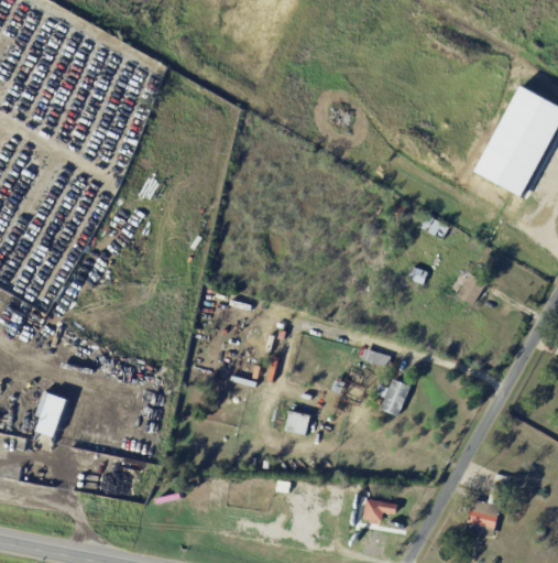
[(522,196),(557,122),(557,104),(517,84),(473,172),(522,196)]
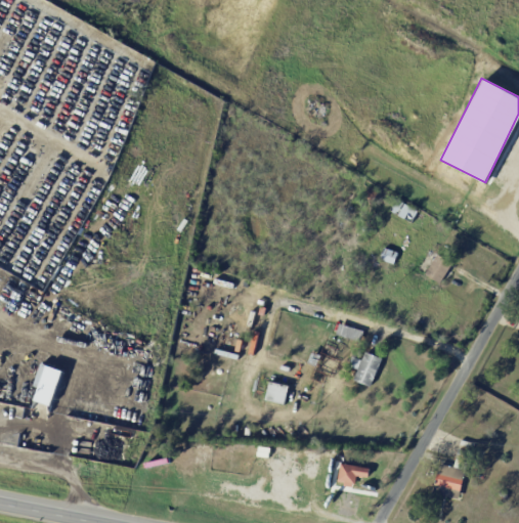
[(315,102),(332,113),(329,117),(312,106),(315,102)]
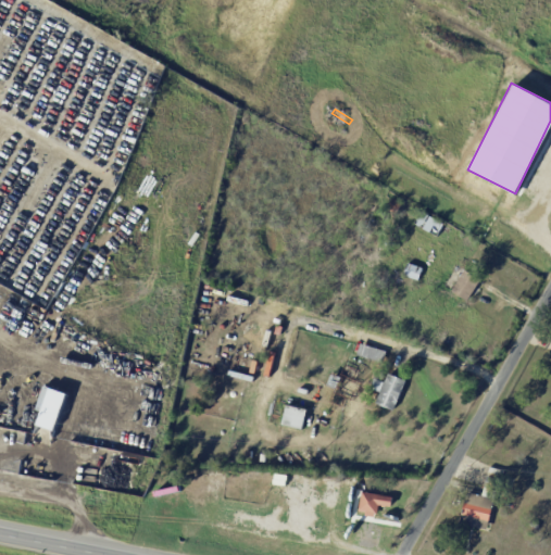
[(418,211),(440,224),(434,236),(411,223),(418,211)]
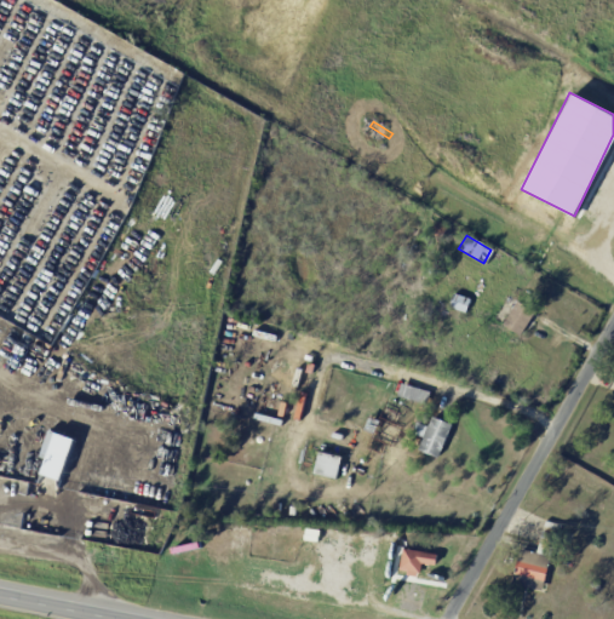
[(412,247),(417,238),(425,241),(420,251),(412,247)]
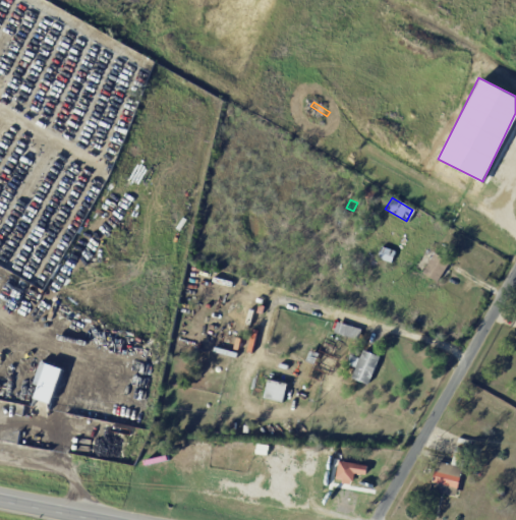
[(353,234),(356,225),(362,227),(359,237),(353,234)]
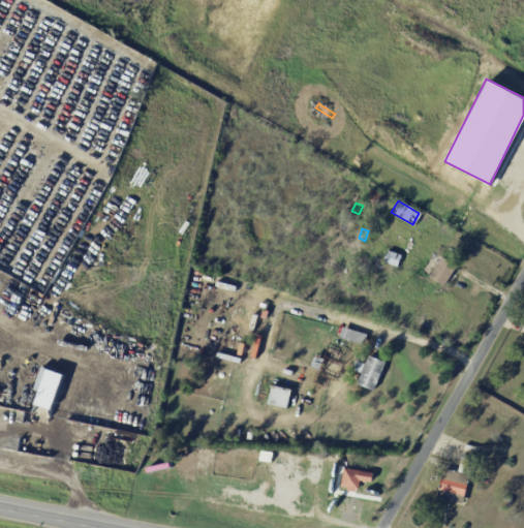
[(386,249),(400,254),(396,266),(381,261),(386,249)]
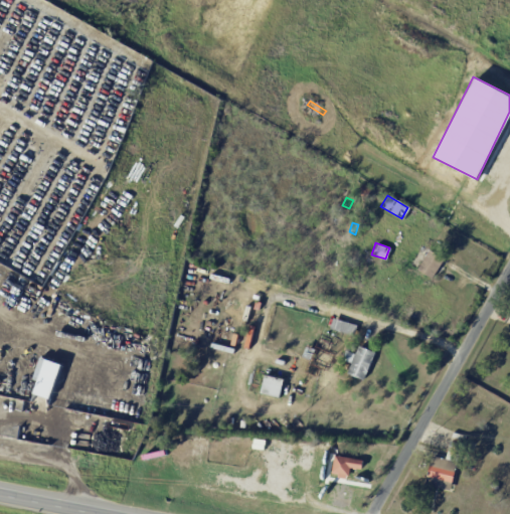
[(442,261),(431,279),(416,270),(428,249),(443,259),(442,261)]
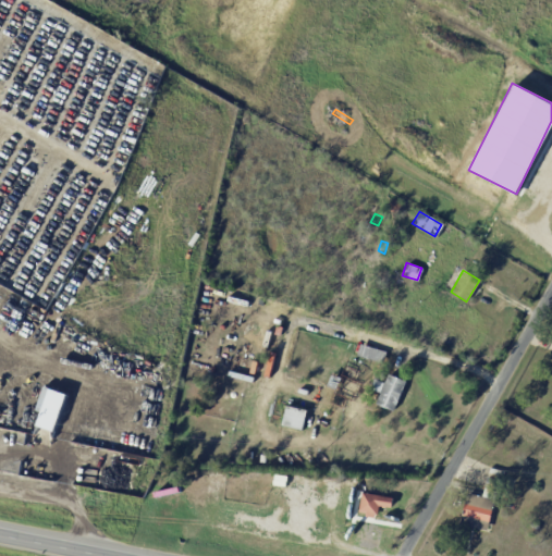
[(353,355),(379,363),(382,351),(357,343),(353,355)]
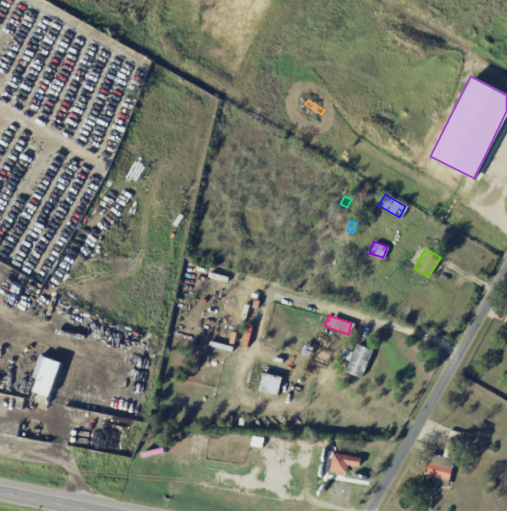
[(367,348),(373,350),(362,378),(346,372),(350,361),(342,358),(346,349),(354,352),(357,344),(367,348)]
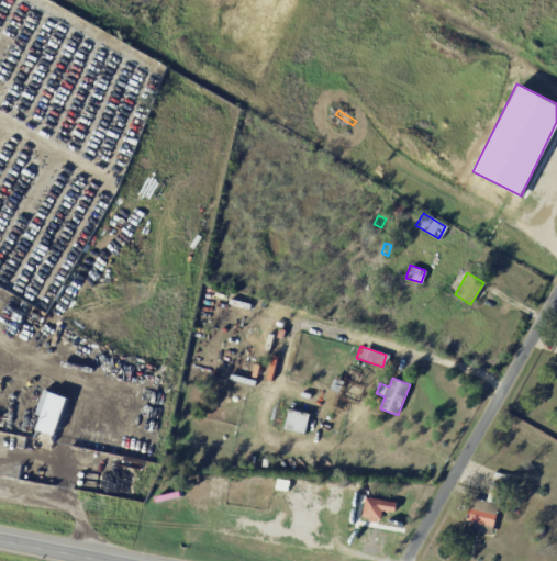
[(49,393),(65,399),(60,411),(45,405),(49,393)]
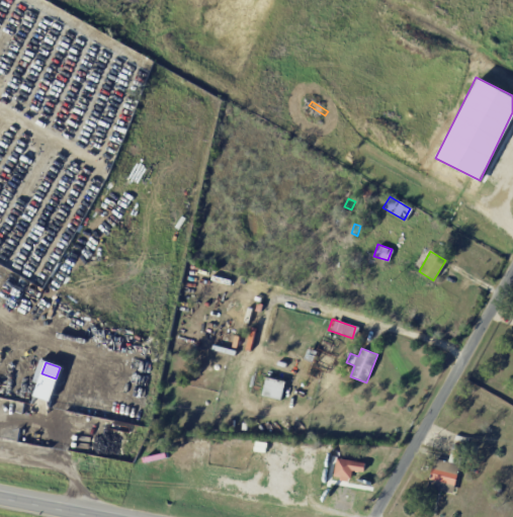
[(284,383),(280,399),(262,395),(266,376),(285,381),(284,383)]
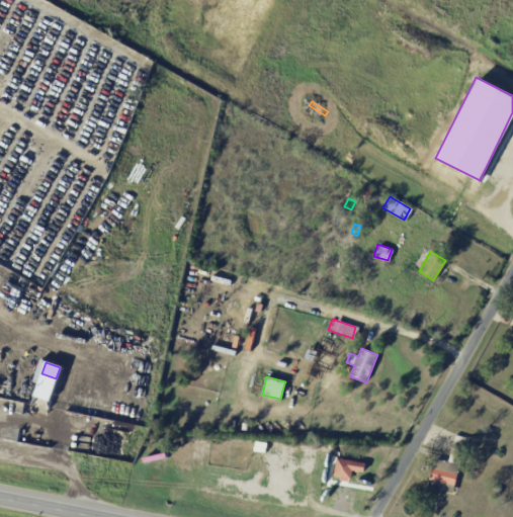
[(49,401),(32,396),(37,378),(55,383),(49,401)]
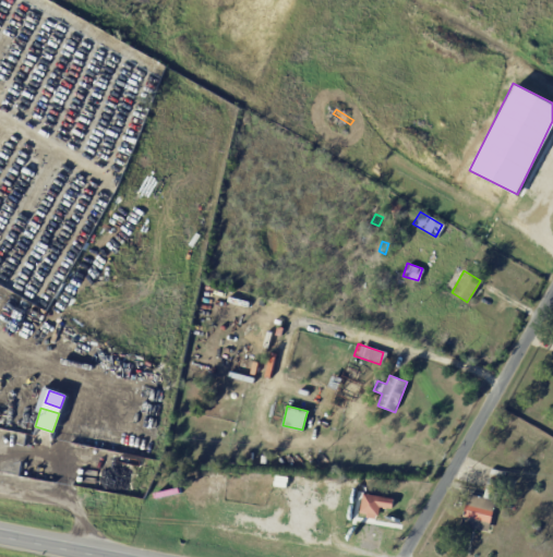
[(494,475),(485,473),(487,468),(501,471),(500,476),(494,475)]
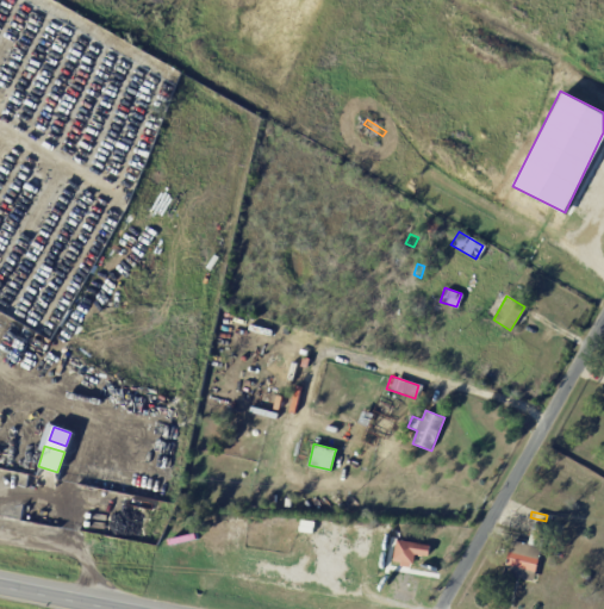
[(539,524),(542,526),(540,536),(525,534),(527,522),(539,524)]
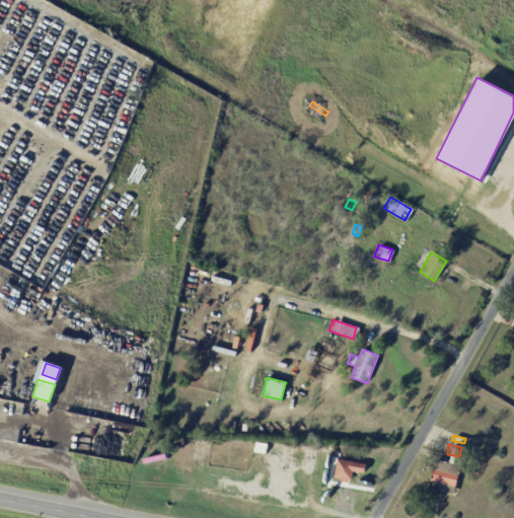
[(303,448),(312,448),(310,462),(302,461),(303,448)]
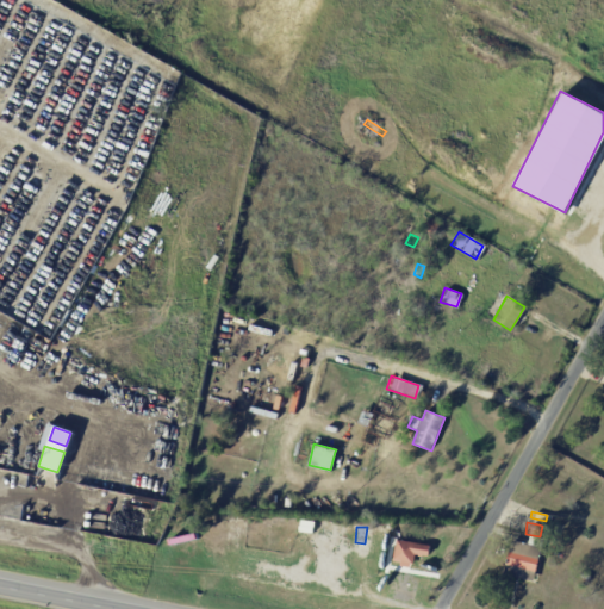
[(527,535),(540,539),(537,547),(522,544),(524,535),(527,535)]
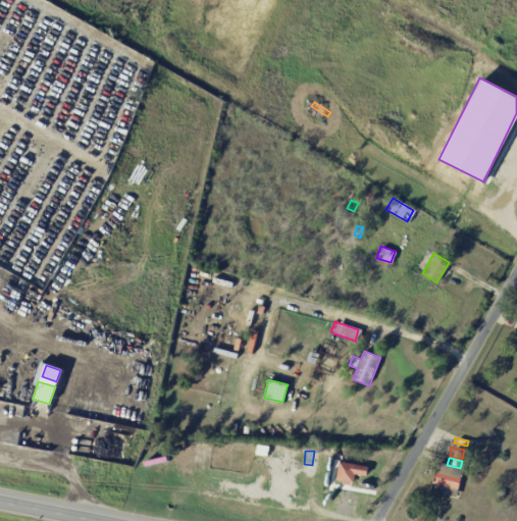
[(366,466),(367,467),(365,476),(360,475),(359,476),(357,476),(357,475),(354,475),(353,482),(350,482),(350,485),(342,484),(342,480),(335,479),(339,462),(366,466)]
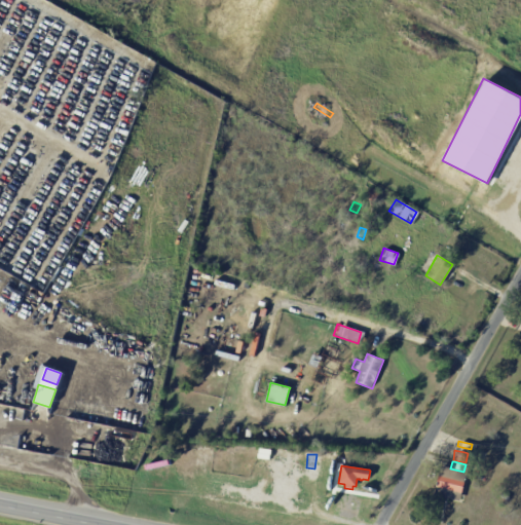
[(460,472),(454,501),(429,495),(431,487),(430,487),(431,483),(432,483),(436,466),(460,472)]
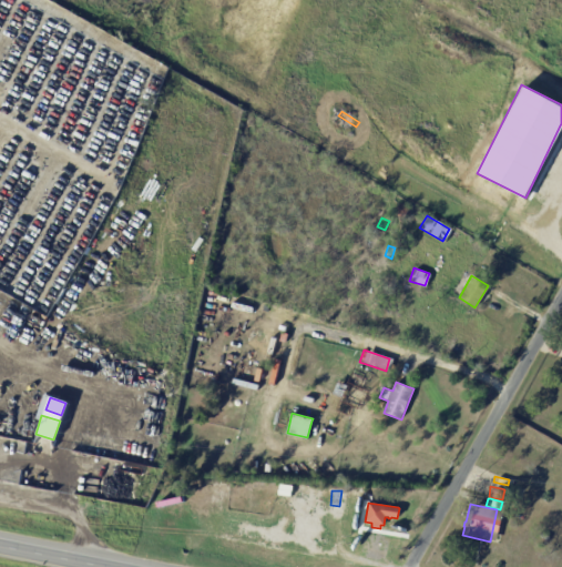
[(337,523),(330,523),(330,508),(344,509),(344,523),(337,523)]
